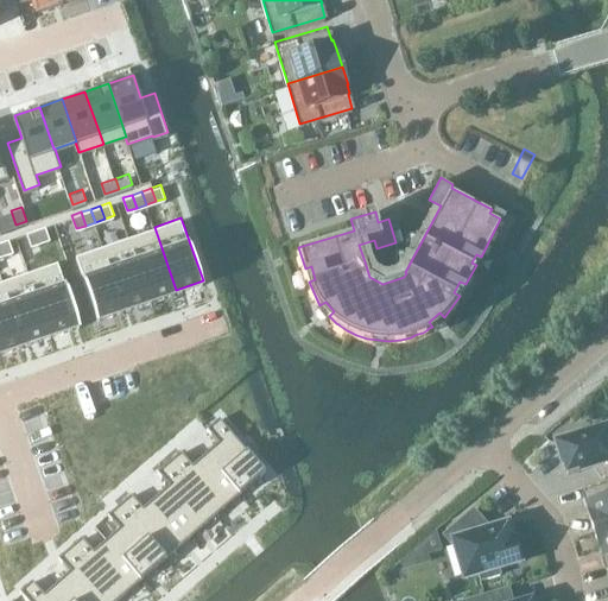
[(45,225),(36,227),(40,241),(50,238),(45,225)]
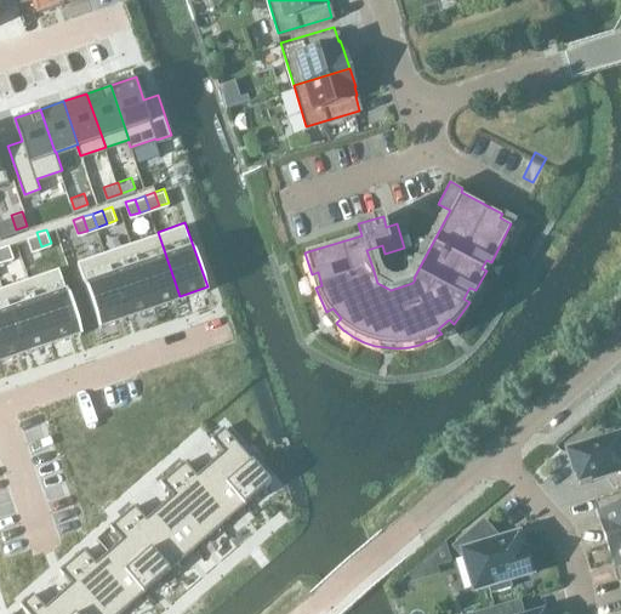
[(36,232),(27,236),(32,249),(41,246),(36,232)]
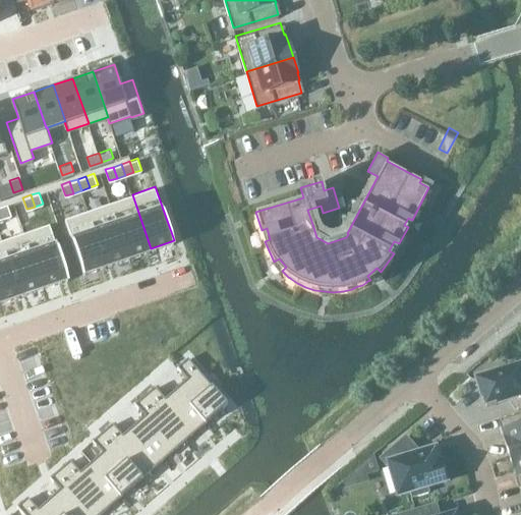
[(132,194),(110,202),(128,255),(151,248),(132,194)]
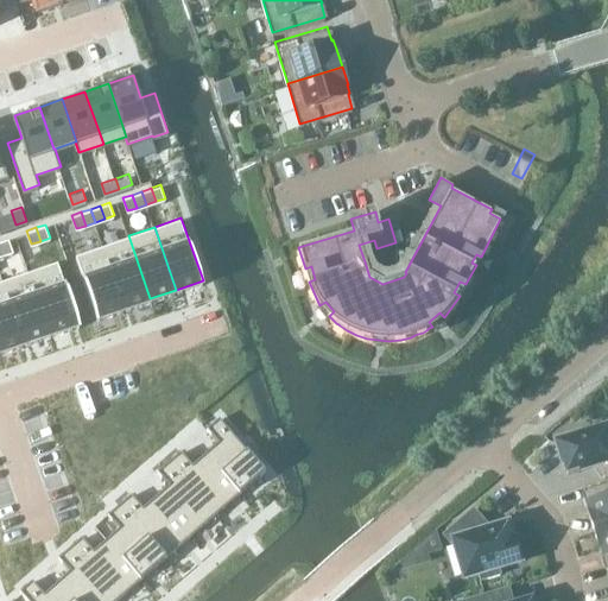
[(128,235),(103,245),(125,308),(150,298),(128,235)]
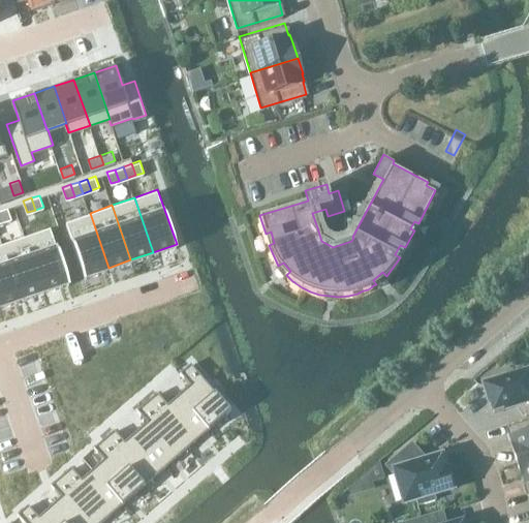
[(7,206),(0,208),(0,210),(3,220),(11,218),(7,206)]
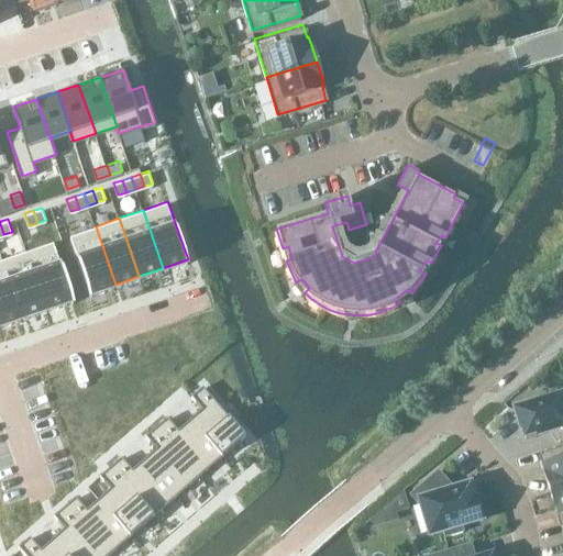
[(96,226),(70,234),(90,293),(116,285),(96,226)]
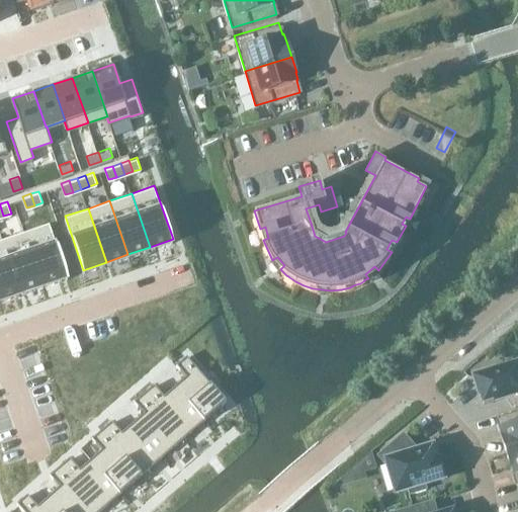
[(50,222),(23,230),(42,283),(68,275),(50,222)]
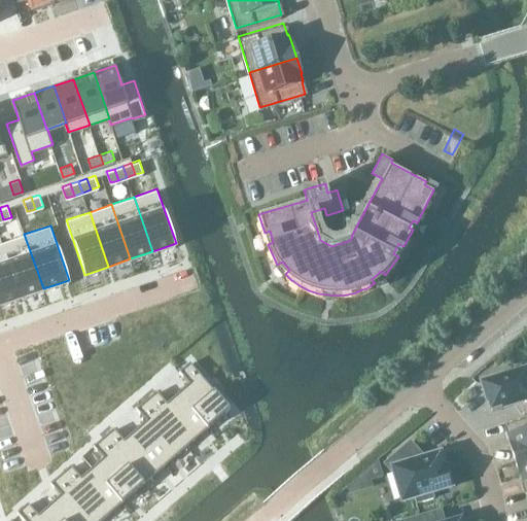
[(24,234),(2,242),(21,297),(43,288),(24,234)]
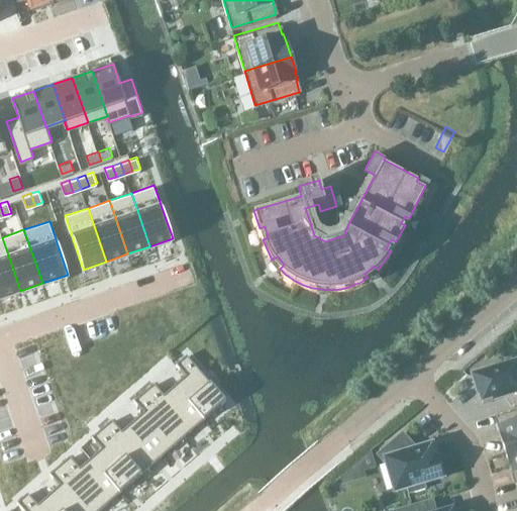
[(2,237),(0,237),(0,297),(20,291),(2,237)]
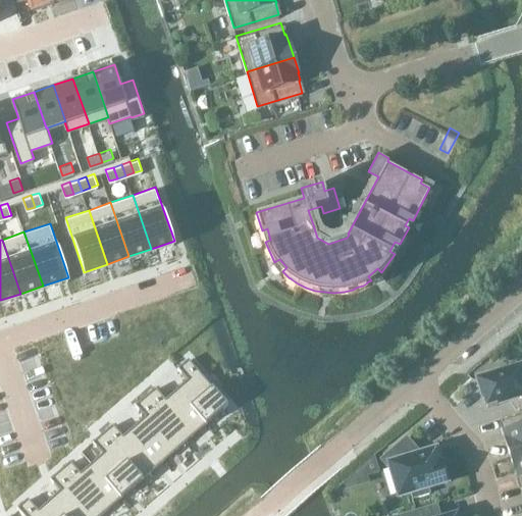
[(188,376),(176,387),(204,419),(206,421),(207,419),(206,417),(213,411),(215,413),(228,402),(189,356),(178,365),(188,376)]
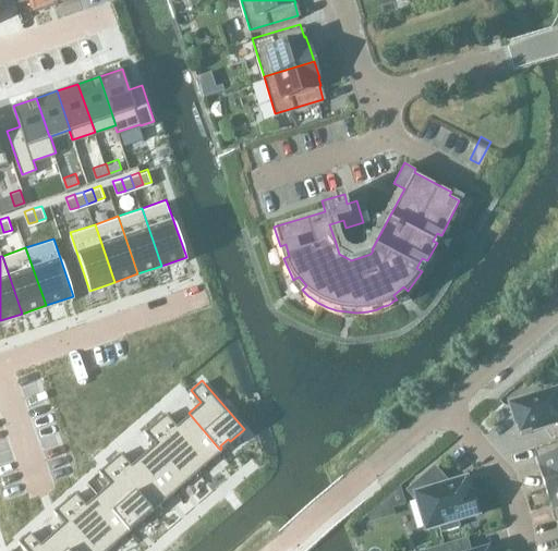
[(557,388),(556,389),(511,402),(517,423),(518,423),(521,431),(550,421),(555,435),(557,432),(557,388)]
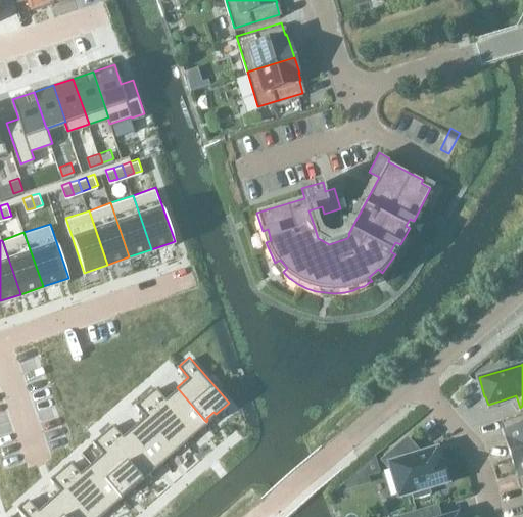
[(155,385),(145,394),(185,440),(198,429),(196,427),(204,420),(177,387),(165,396),(155,385)]
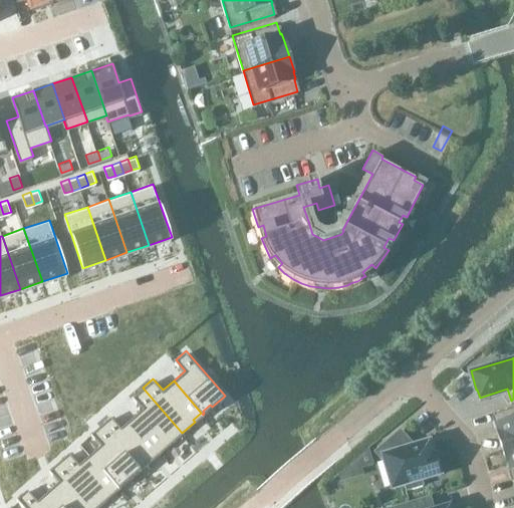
[(144,407),(132,417),(160,449),(168,441),(170,443),(182,433),(143,388),(134,396),(144,407)]
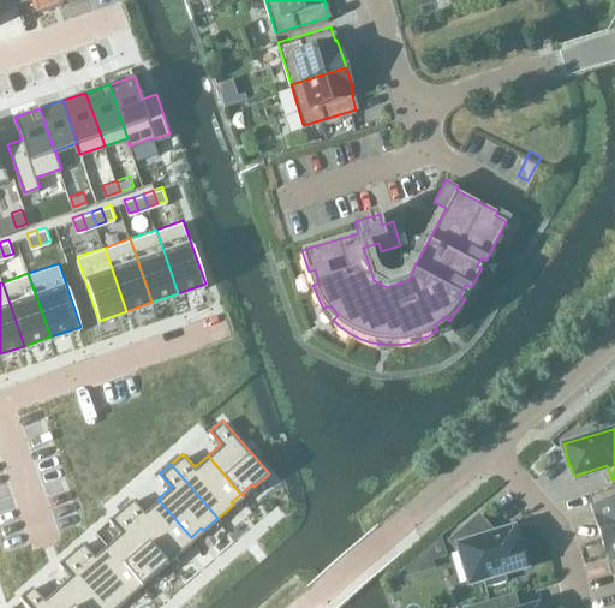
[(614,483),(591,492),(596,506),(593,506),(596,514),(601,534),(602,534),(614,529),(614,483)]
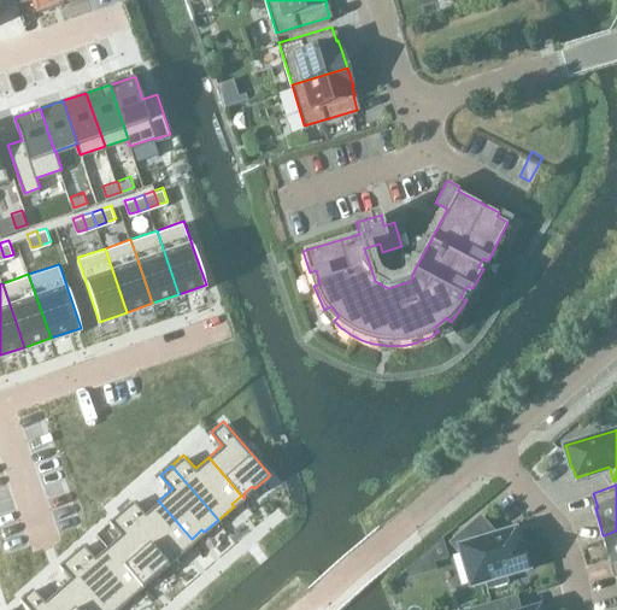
[(133,499),(122,509),(169,563),(183,550),(181,547),(189,540),(192,543),(194,541),(192,539),(158,500),(145,512),(133,499)]
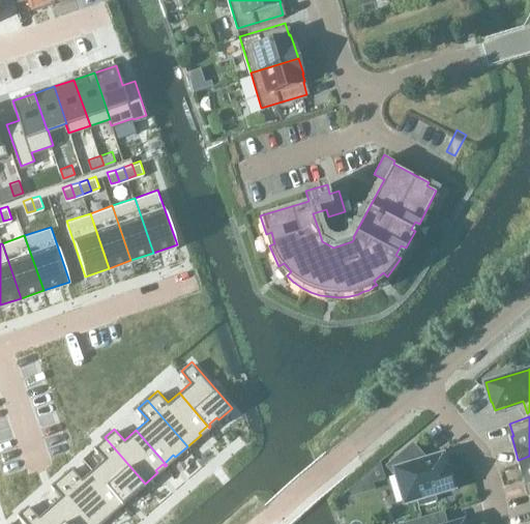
[(105,457),(92,467),(121,500),(122,502),(124,501),(122,499),(129,493),(131,495),(145,484),(105,437),(94,445),(105,457)]
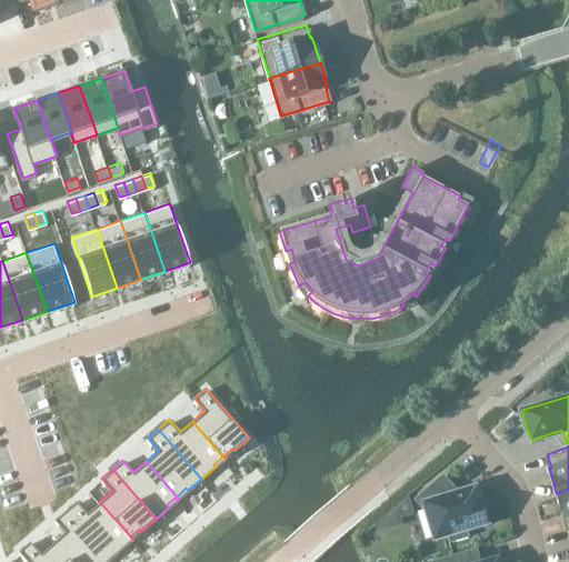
[(442,473),(415,495),(422,504),(426,503),(435,537),(448,532),(450,539),(468,533),(467,527),(489,520),(483,501),(479,502),(475,488),(458,492),(442,473)]
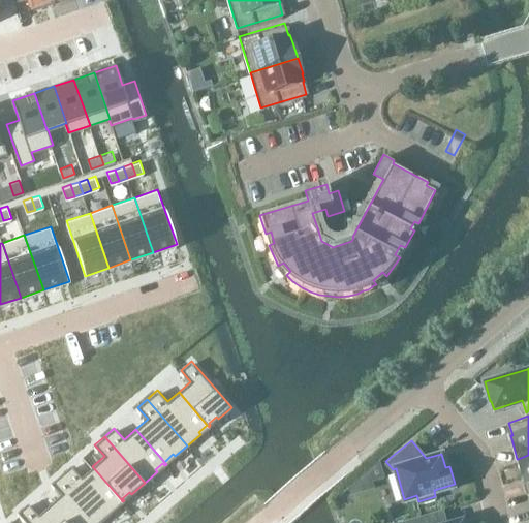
[(528,455),(518,459),(522,474),(523,474),(525,482),(526,482),(528,490),(528,455)]
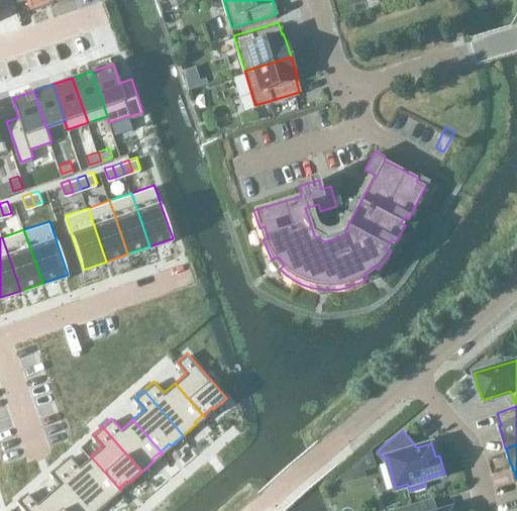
[(69,454),(60,463),(99,508),(111,497),(109,495),(118,488),(90,455),(79,466),(69,454)]
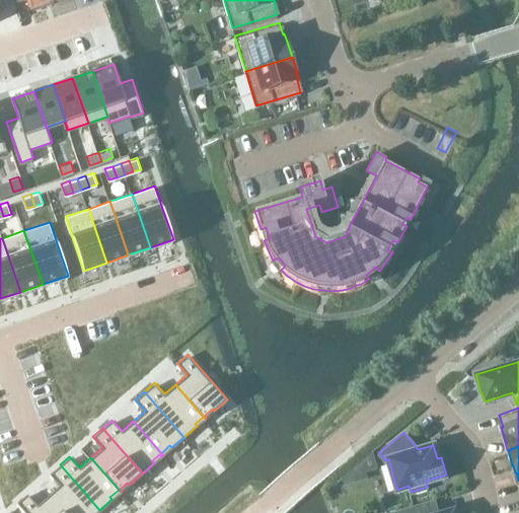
[(60,485),(49,495),(64,512),(95,512),(99,510),(60,464),(51,472),(60,485)]
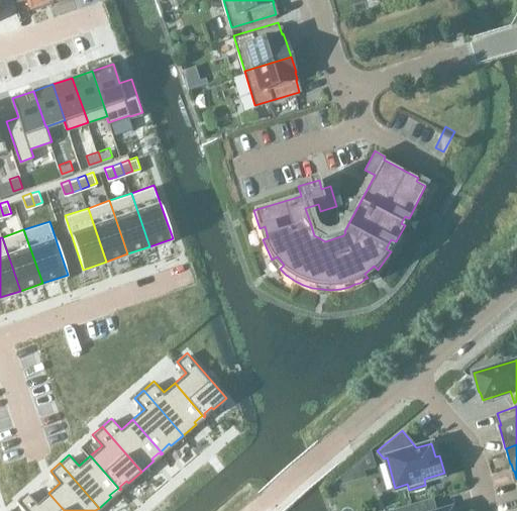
[(27,491),(17,500),(26,510),(64,510),(48,493),(36,503),(27,491)]
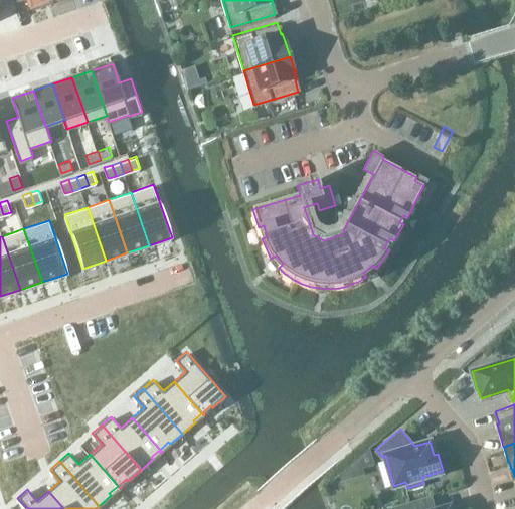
[(385,507),(385,508),(451,508),(450,504),(434,508),(427,508),(423,495),(385,507)]
